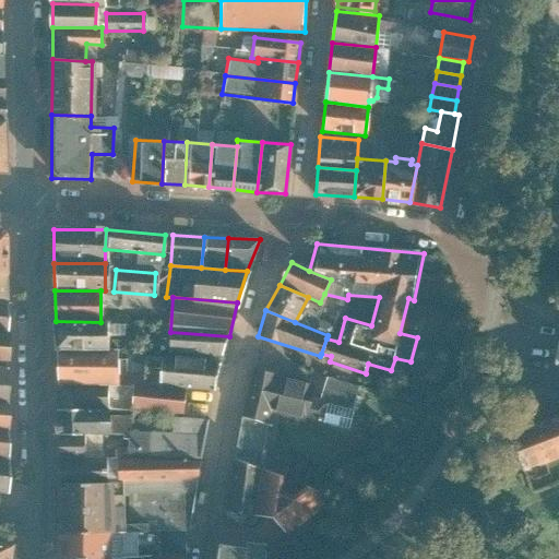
[(100,322),(56,321),(57,348),(106,349),(106,322),(100,322)]
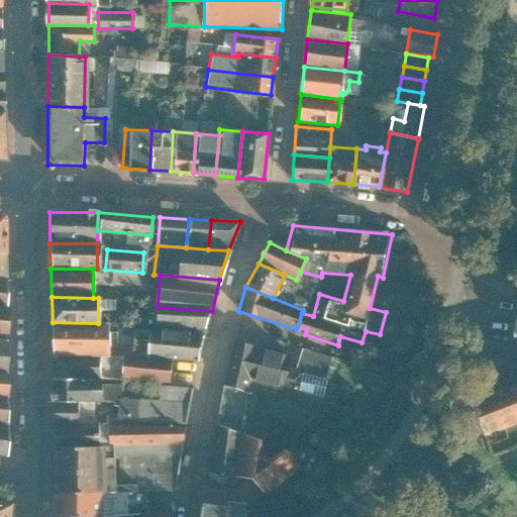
[(158,307),(154,329),(205,333),(212,311),(158,307)]
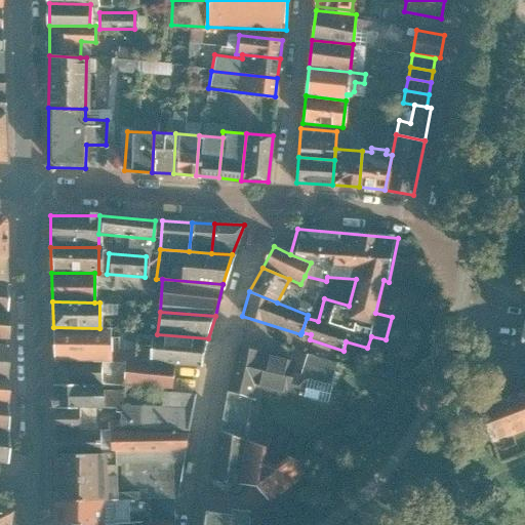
[(524,387),(477,405),(490,441),(524,428),(524,319),(522,319),(519,341),(524,341),(524,387)]
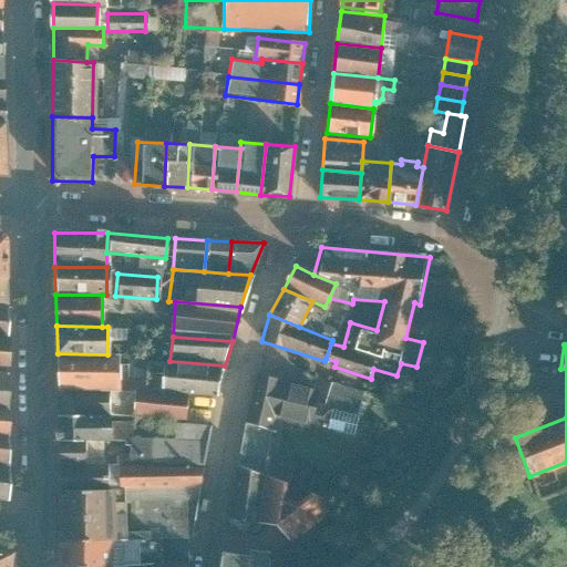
[(107,354),(58,353),(59,389),(109,391),(119,390),(119,353),(107,354)]
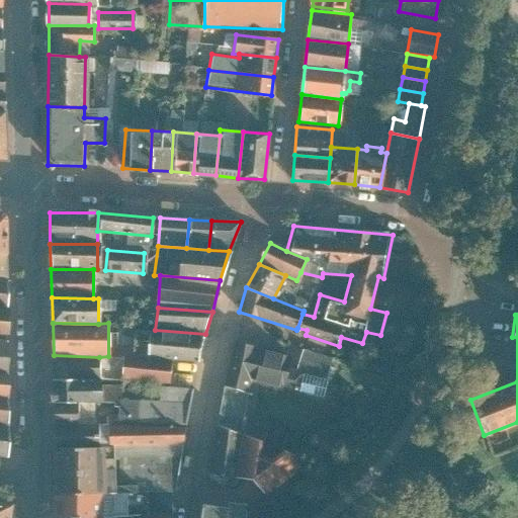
[(150,333),(148,355),(199,361),(201,339),(150,333)]
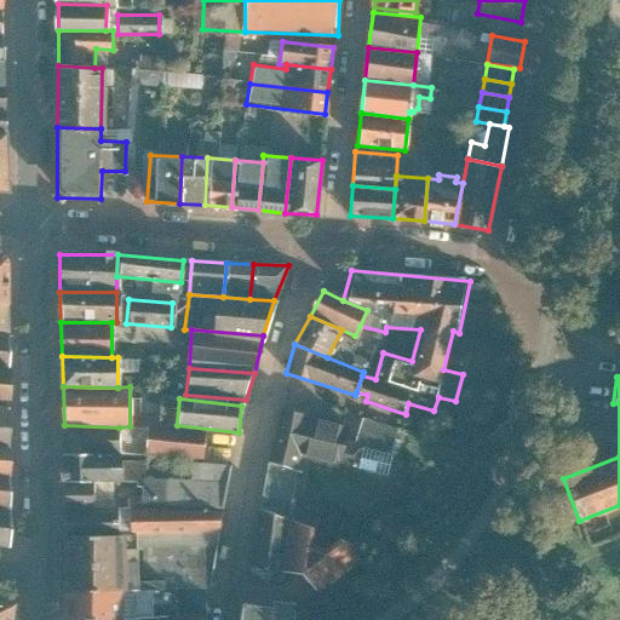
[(350,425),(282,408),(270,464),(296,469),(300,470),(303,457),(388,476),(400,429),(362,417),(352,442),(344,440),(350,425)]
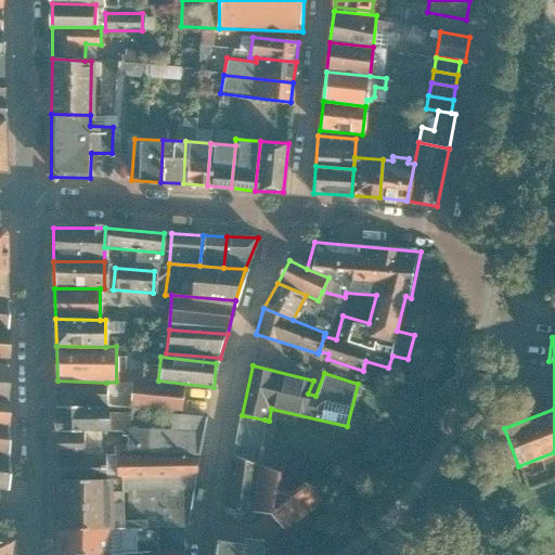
[(106,383),(57,381),(59,407),(106,408),(106,383)]
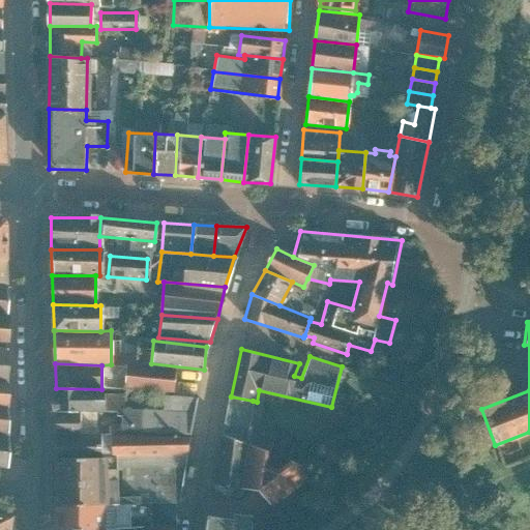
[(175,369),(123,364),(121,387),(173,391),(175,369)]
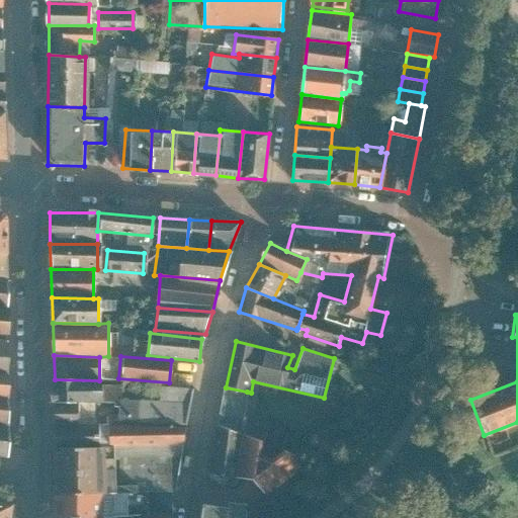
[(99,380),(55,379),(55,402),(91,403),(100,403),(99,380)]
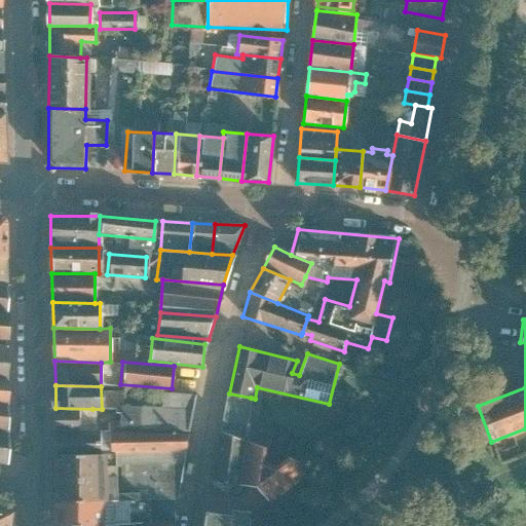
[(160,392),(160,407),(193,409),(196,395),(160,392)]
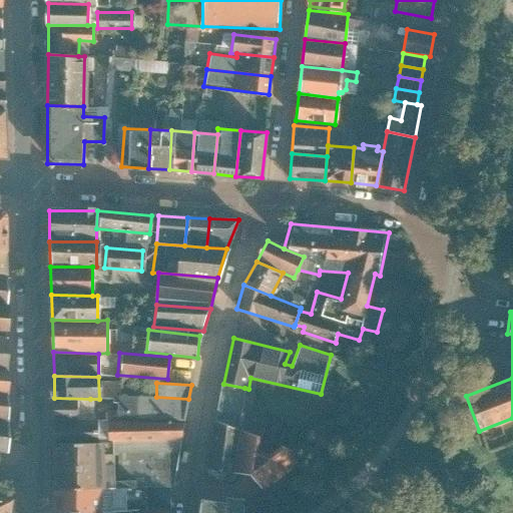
[(223,384),(214,426),(236,429),(260,437),(279,445),(285,429),(240,413),(244,388),(223,384)]
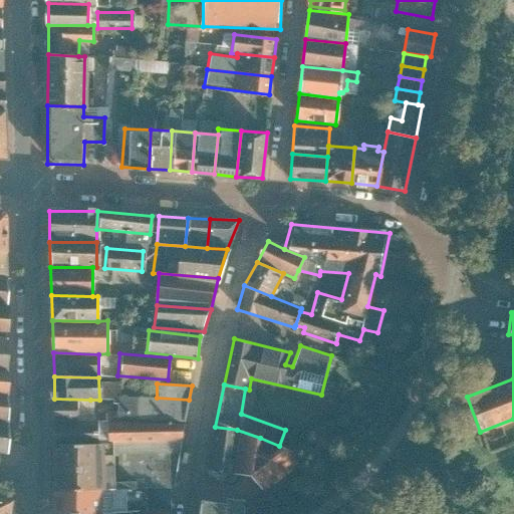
[(114,396),(113,421),(185,422),(189,400),(157,398),(114,396)]
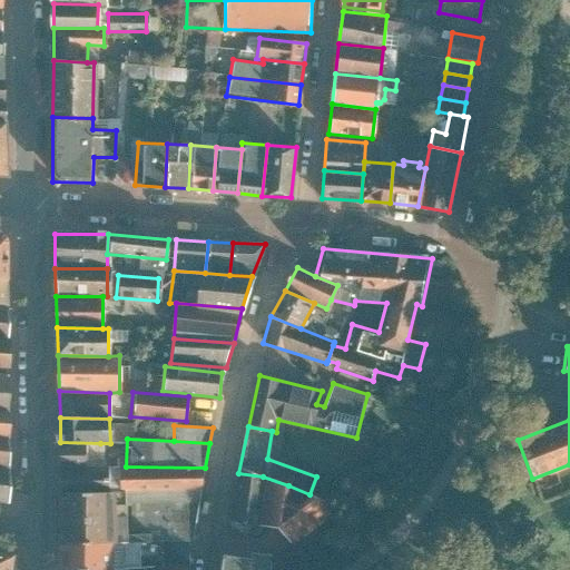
[(100,443),(60,442),(60,468),(100,469),(100,443)]
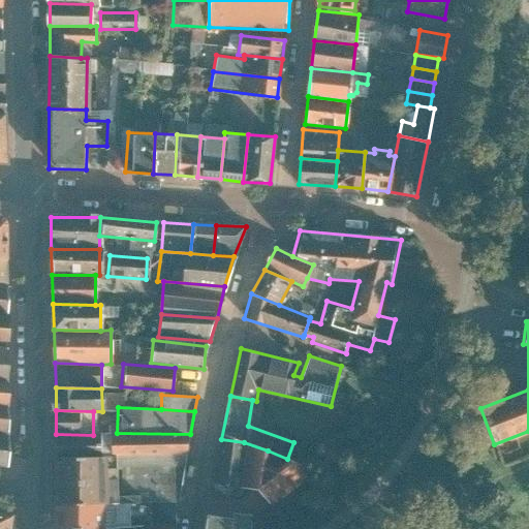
[(190,434),(117,433),(113,433),(113,457),(120,457),(187,454),(190,434)]
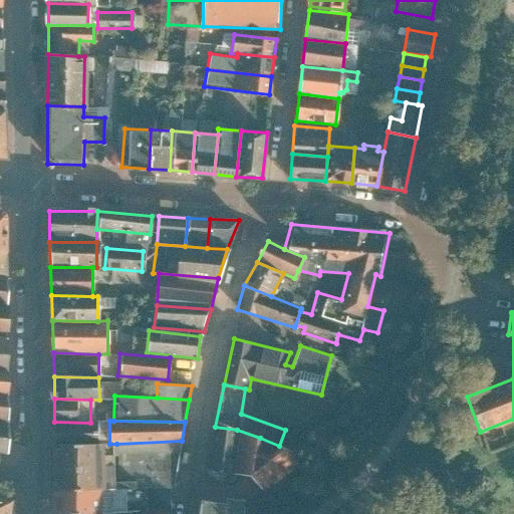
[(90,423),(54,422),(54,445),(96,445),(95,423),(90,423)]
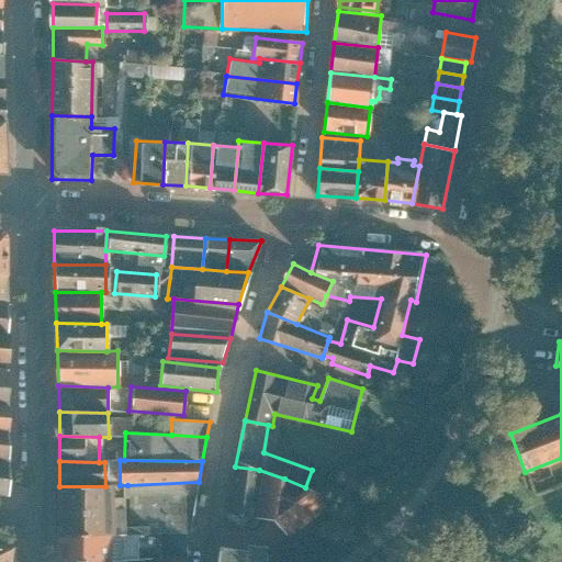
[(228,515),(253,518),(259,470),(235,467),(228,515)]
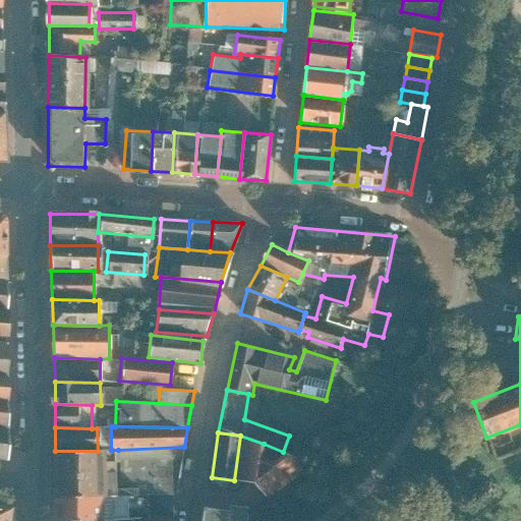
[(264,444),(240,436),(234,480),(249,483),(265,497),(306,466),(286,453),(283,452),(264,444)]
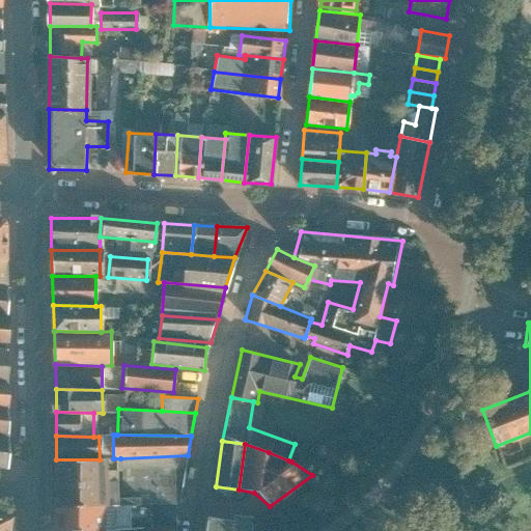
[(138,504),(149,505),(176,504),(180,504),(188,455),(120,458),(120,499),(138,498),(138,504)]
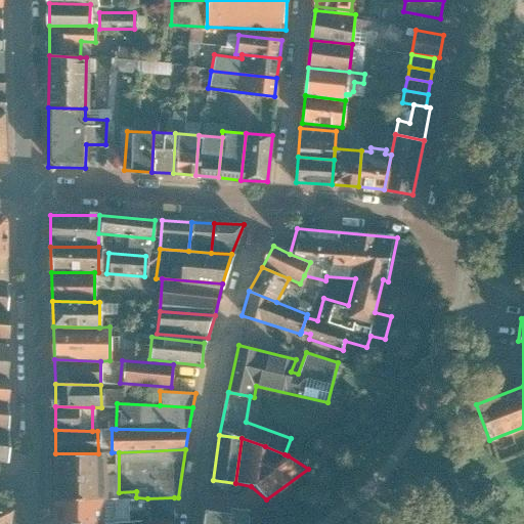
[(98,453),(55,453),(54,499),(98,499),(136,497),(136,491),(119,492),(115,492),(114,475),(100,475),(101,453),(98,453)]
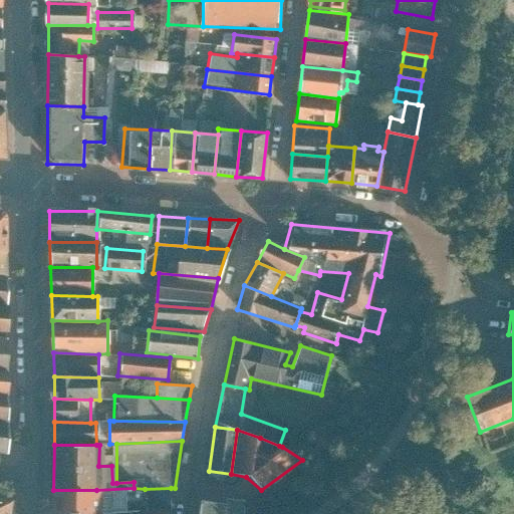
[(145,489),(145,511),(172,510),(171,488),(145,489)]
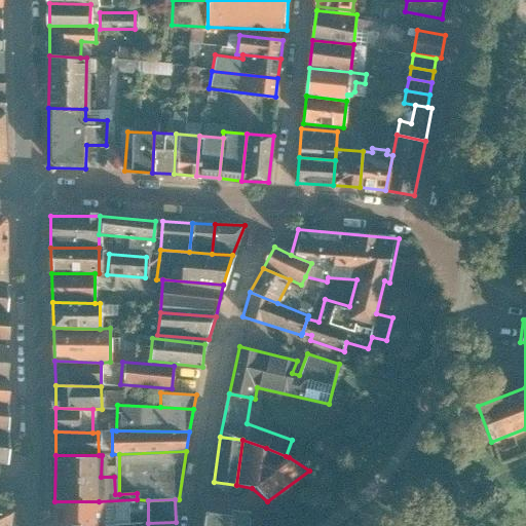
[(98,525),(99,501),(54,501),(52,525),(98,525)]
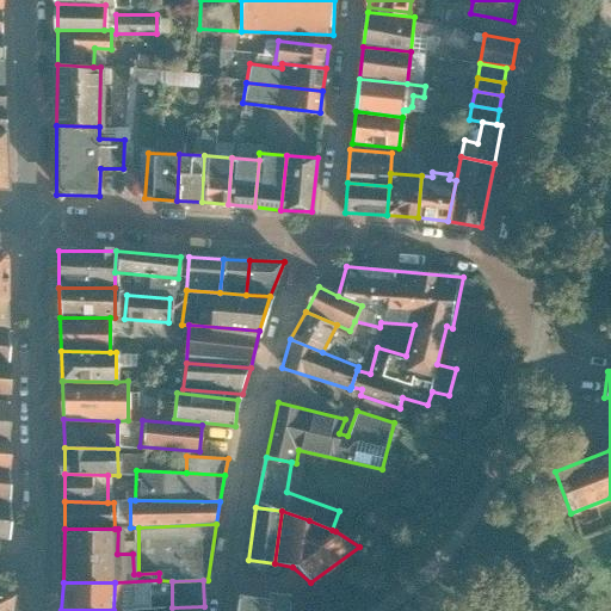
[(269,600),(244,594),(240,610),(289,610),(291,596),(270,592),(269,600)]
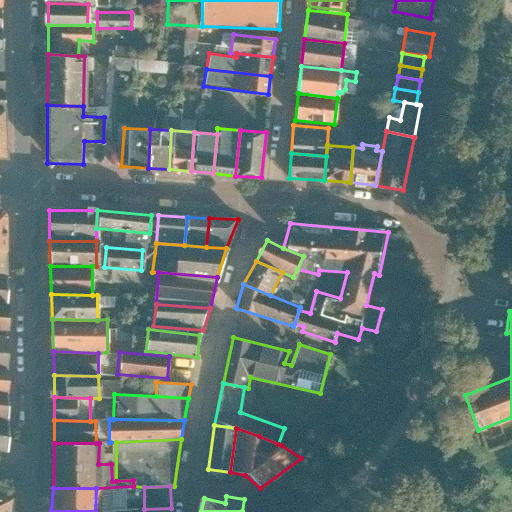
[(0,511),(9,511),(12,500),(0,498),(0,511)]
